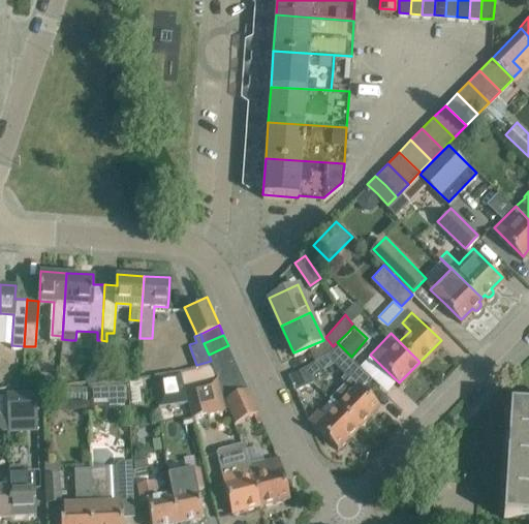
[(73,352),(74,340),(70,340),(62,339),(61,351),(73,352)]
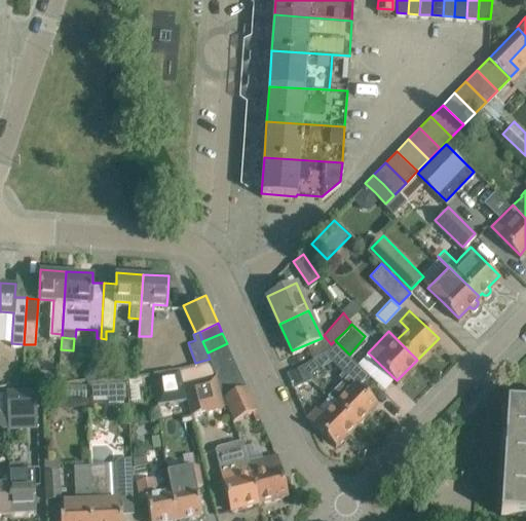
[(369,373),(349,355),(335,340),(331,344),(323,350),(346,374),(327,394),(335,402),(357,422),(377,401),(359,383),(369,373)]
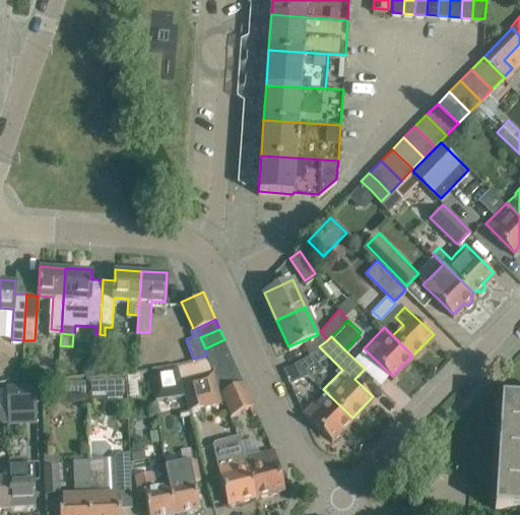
[(229,349),(224,339),(205,348),(207,355),(209,359),(229,349)]
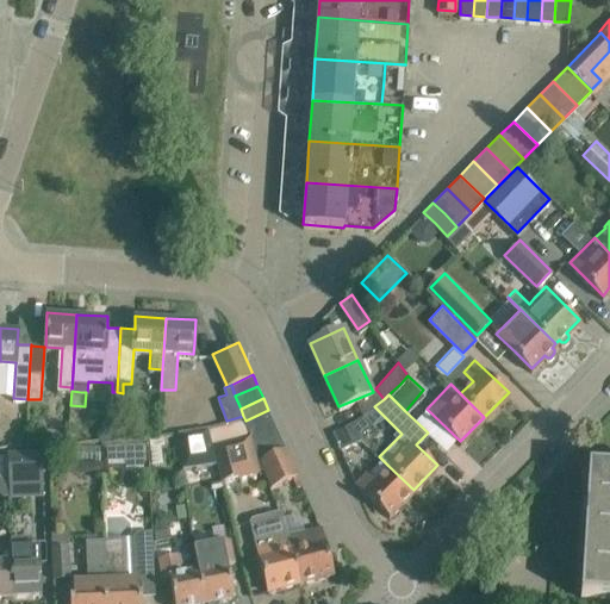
[(249,431),(250,433),(274,422),(268,410),(246,421),(249,431)]
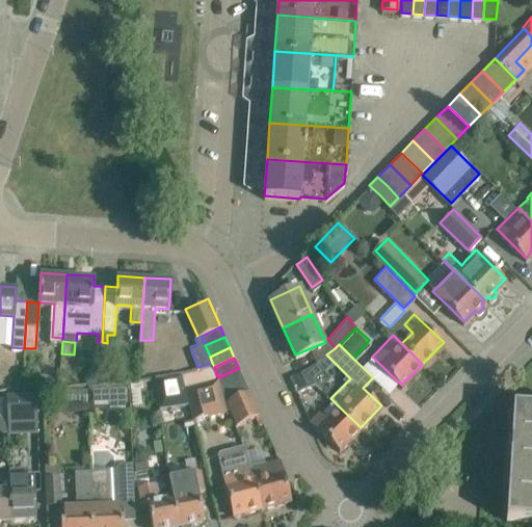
[(302,369),(313,379),(323,369),(316,361),(302,369)]
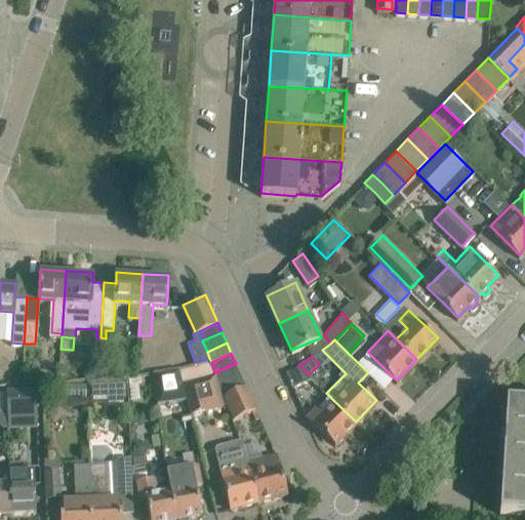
[(236,363),(215,372),(219,383),(240,373),(236,363)]
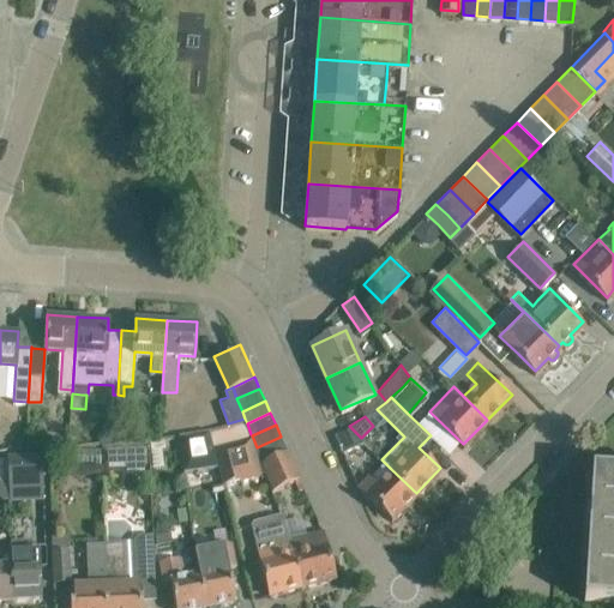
[(361,438),(349,426),(335,432),(343,450),(363,440),(361,438)]
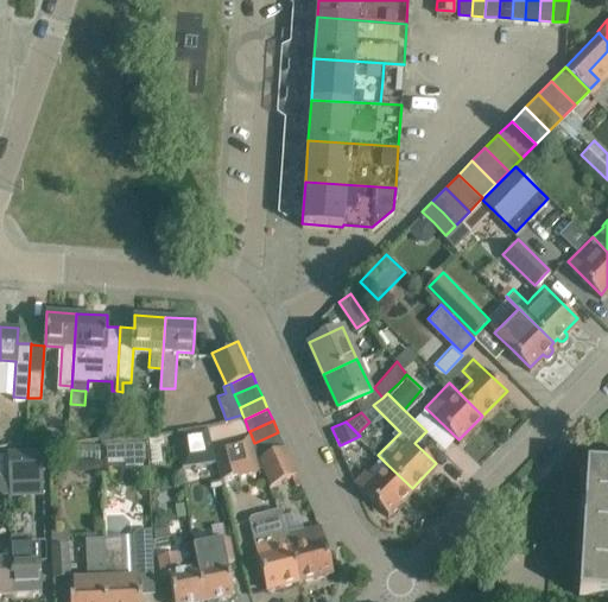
[(207,425),(178,429),(183,463),(215,458),(211,444),(210,439),(207,425)]
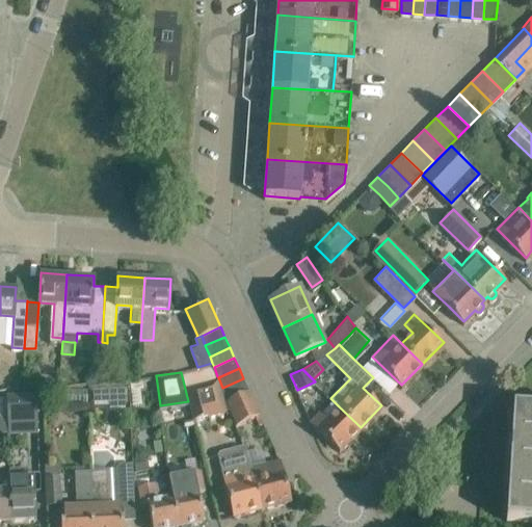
[(227,398),(222,388),(218,377),(217,376),(184,385),(185,389),(188,401),(192,418),(227,410),(225,409),(230,407),(227,398)]
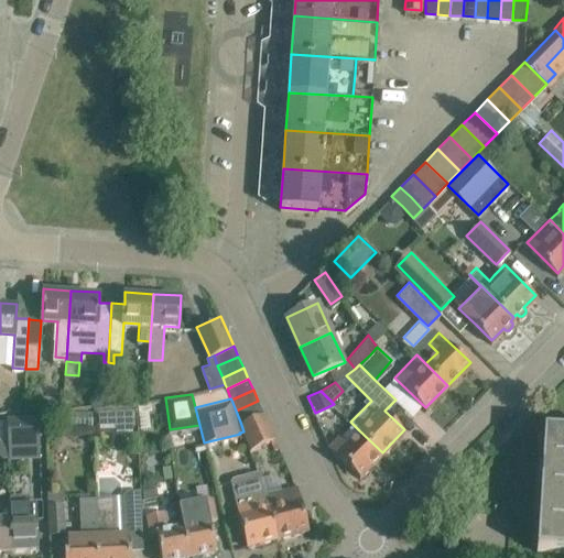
[(263,412),(258,401),(236,411),(240,422),(263,412)]
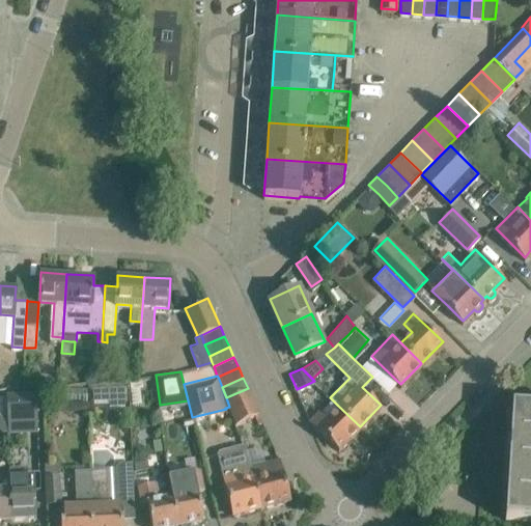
[(139,385),(131,386),(132,402),(141,400),(139,386),(139,385)]
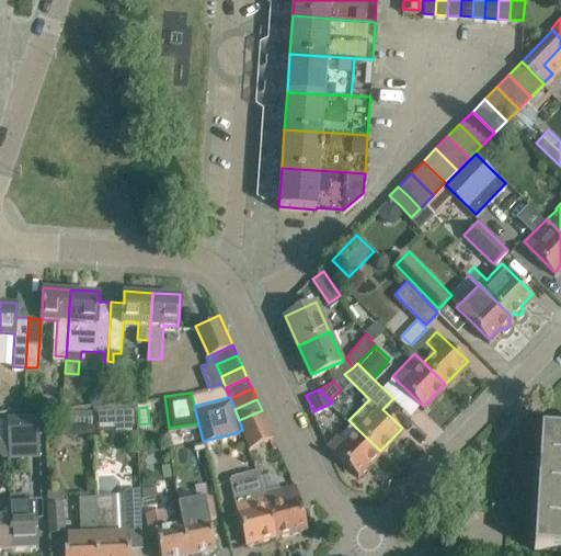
[(273,434),(262,410),(239,420),(242,430),(250,445),(273,434)]
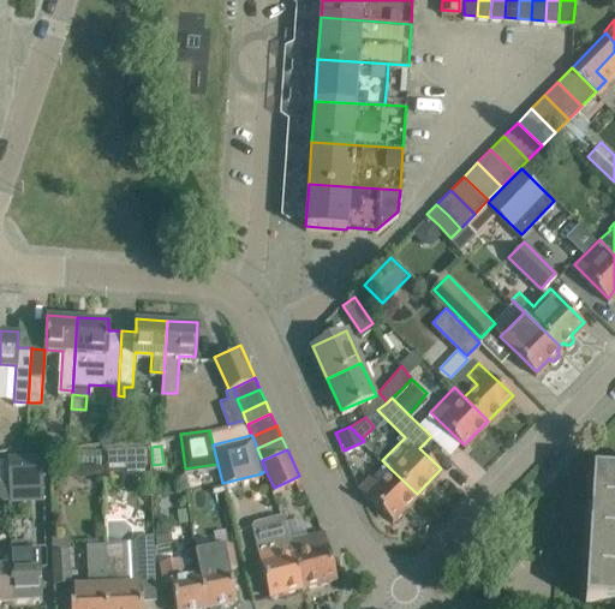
[(9,454),(9,481),(9,485),(43,484),(42,453),(9,454)]
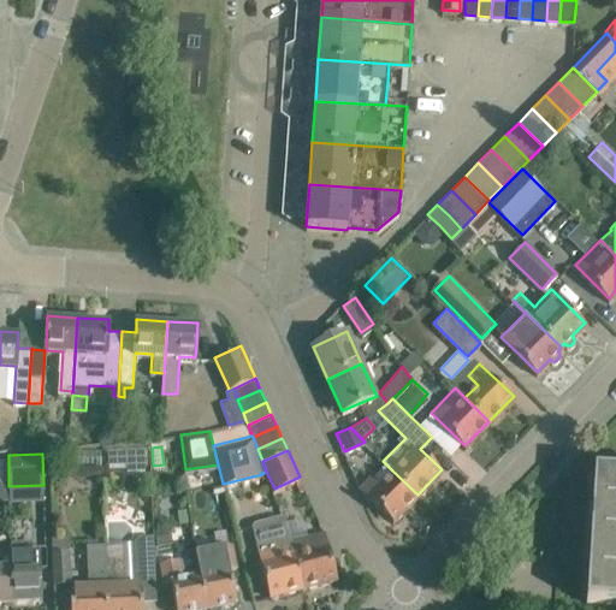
[(392,520),(418,495),(392,471),(380,483),(372,474),(359,486),(392,520)]
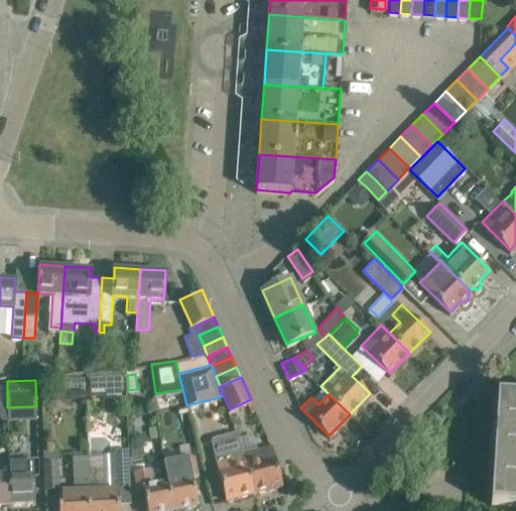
[(515,395),(498,394),(497,399),(504,399),(503,410),(497,410),(496,427),(502,427),(501,440),(495,439),(492,488),(498,488),(498,499),(491,498),(491,503),(515,504),(515,395)]
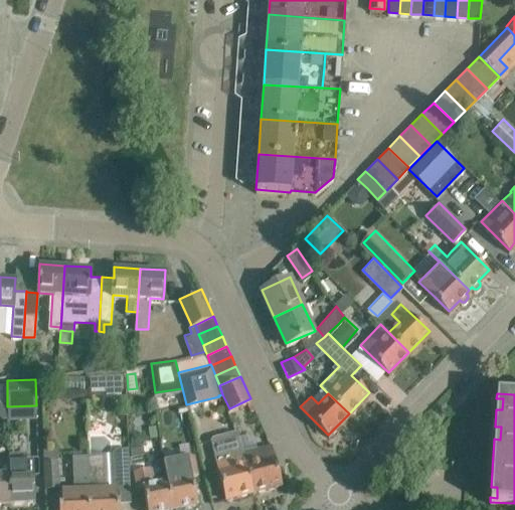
[(149,442),(133,444),(135,457),(151,454),(149,442)]
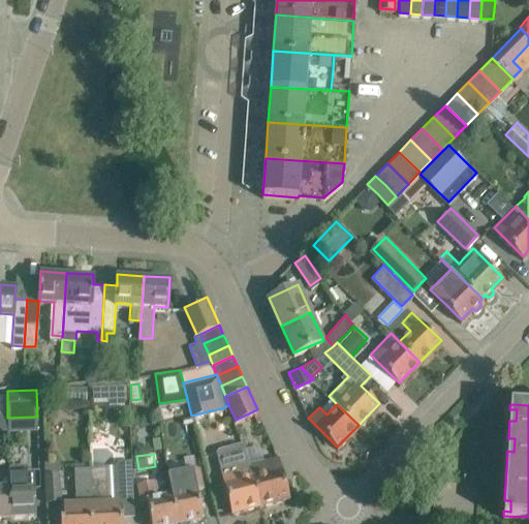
[(279,456),(250,464),(260,503),(289,495),(279,456)]
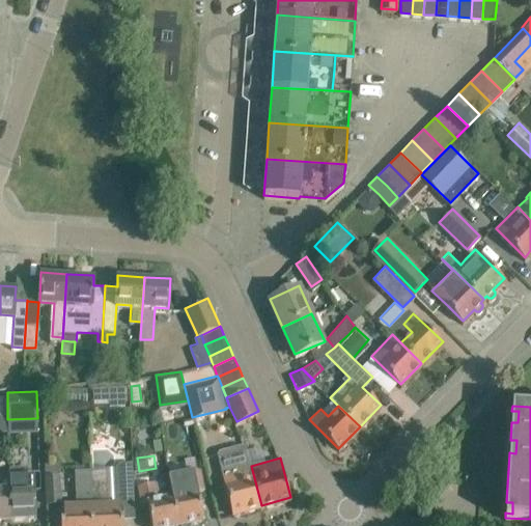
[(45,473),(59,472),(59,469),(58,461),(45,462),(45,472),(45,473)]
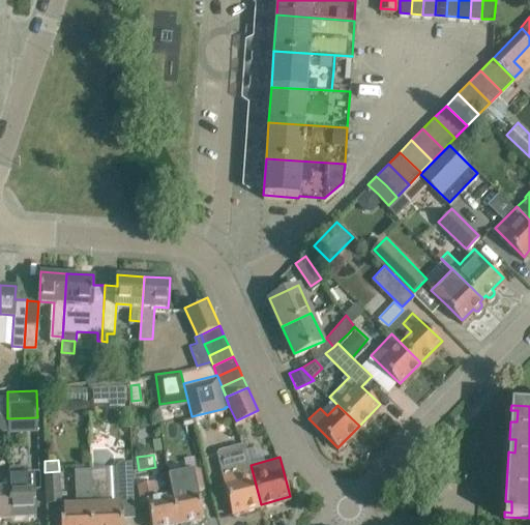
[(116,491),(134,490),(131,460),(120,460),(115,465),(116,491)]
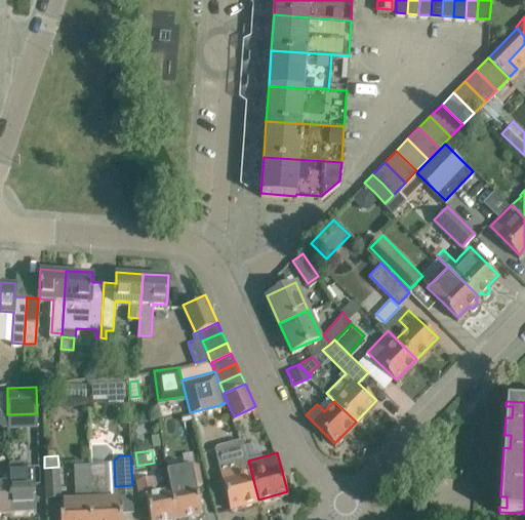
[(9,464),(10,512),(36,511),(34,469),(28,469),(27,461),(9,462),(9,464)]
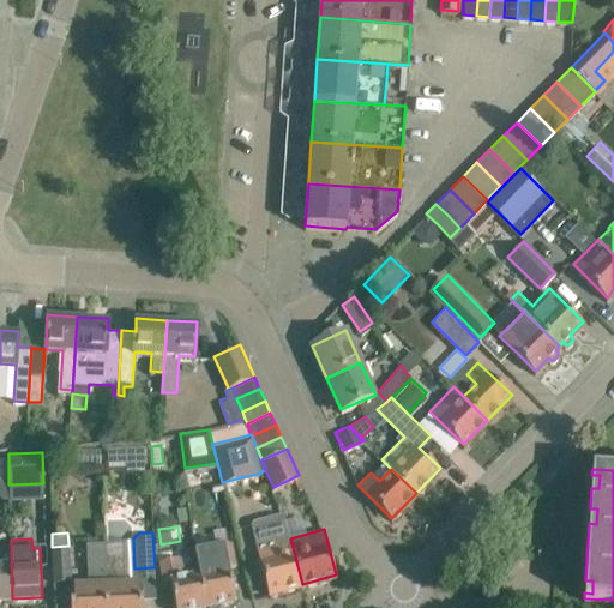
[(269,593),(302,584),(290,539),(257,547),(269,593)]
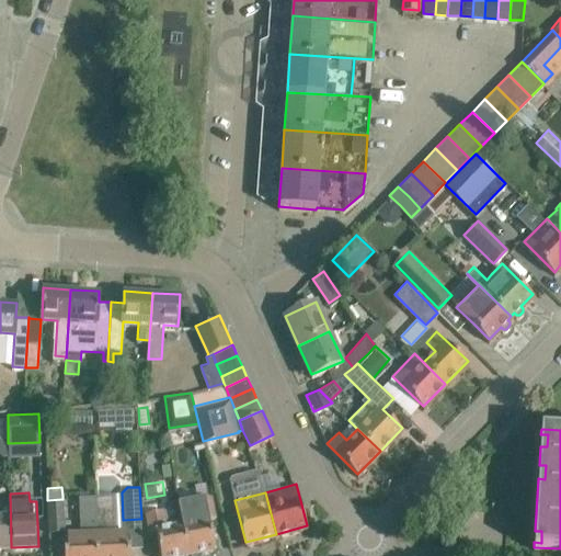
[(96,555),(96,533),(94,495),(78,496),(80,533),(64,534),(64,555),(96,555)]
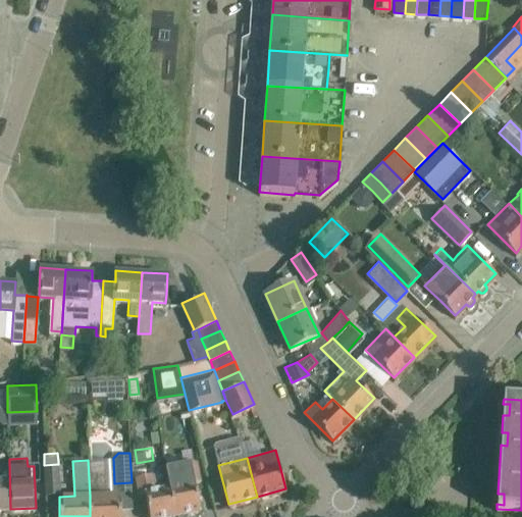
[(201,509),(195,481),(200,480),(196,460),(166,466),(169,484),(175,514),(178,514),(178,516),(179,516),(185,516),(186,516),(188,515),(187,512),(201,509)]
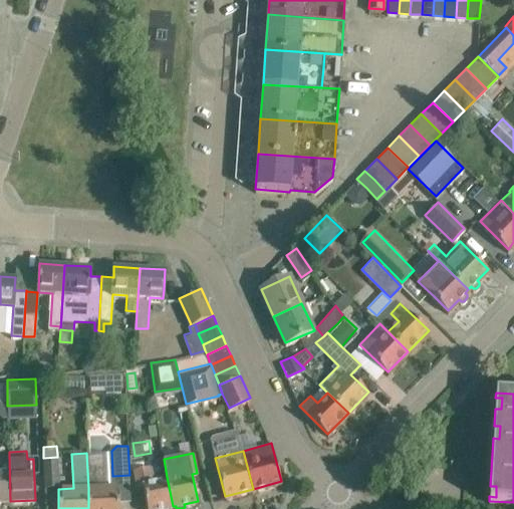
[(0,501),(10,501),(9,454),(0,454),(0,501)]
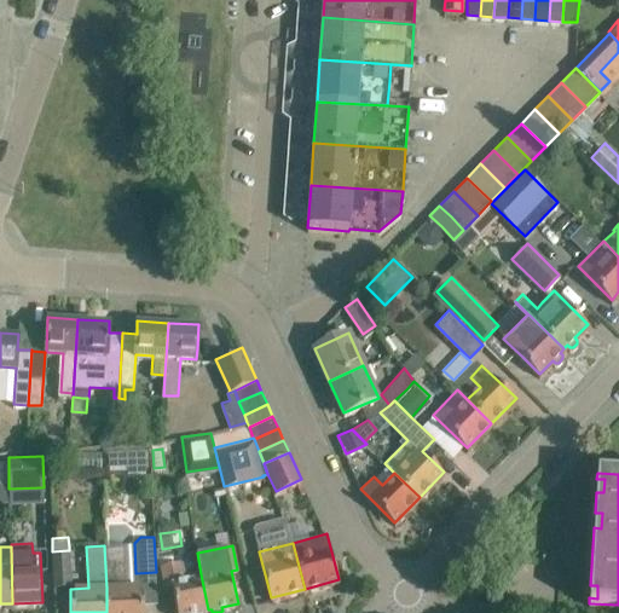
[(69,550),(52,551),(55,584),(70,584),(69,550)]
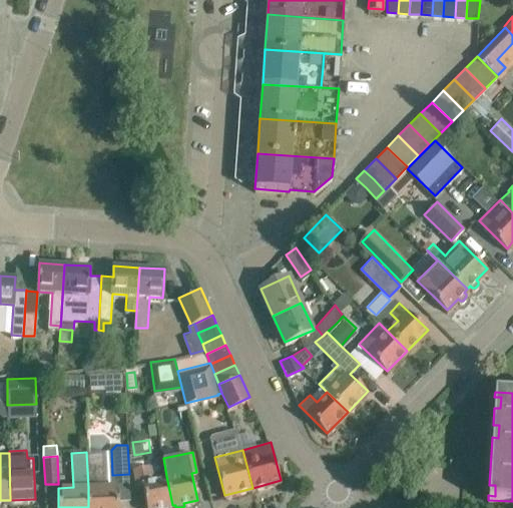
[(158,507),(172,505),(166,476),(152,479),(148,463),(133,466),(137,483),(142,482),(147,507),(158,507)]
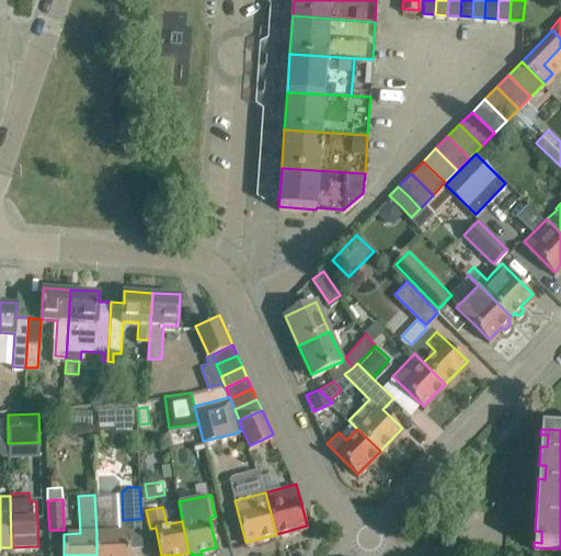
[(96,533),(96,555),(129,555),(129,531),(96,533)]
